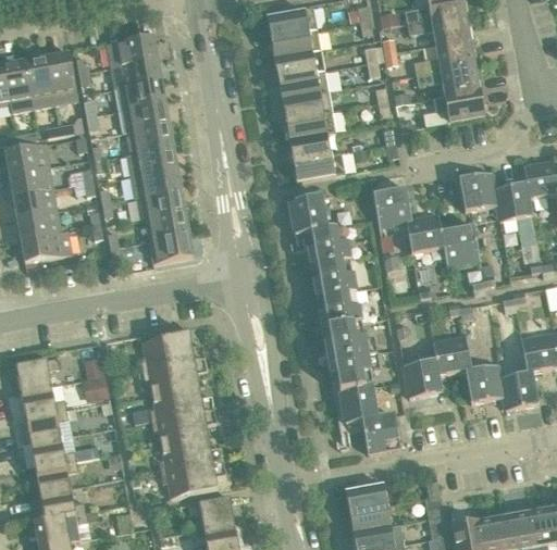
[(406,22),(463,11),(461,0),(426,0),(428,5),(404,10),(406,22)]
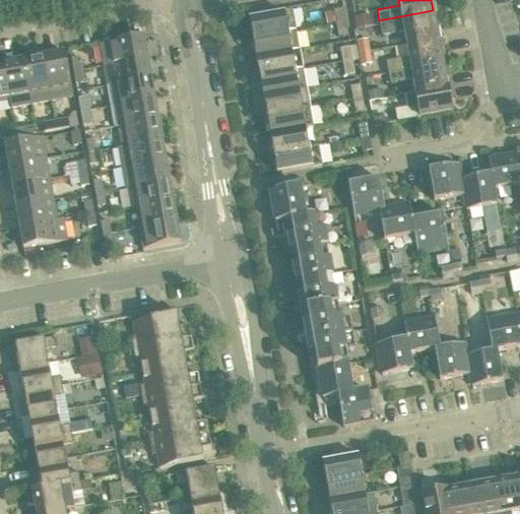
[(335,18),(345,16),(343,4),(333,6),(335,18)]
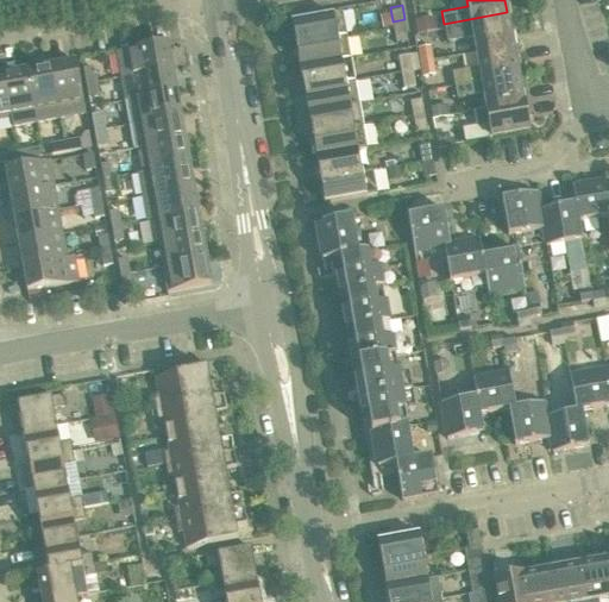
[(295,39),(346,30),(343,7),(290,16),(295,39)]
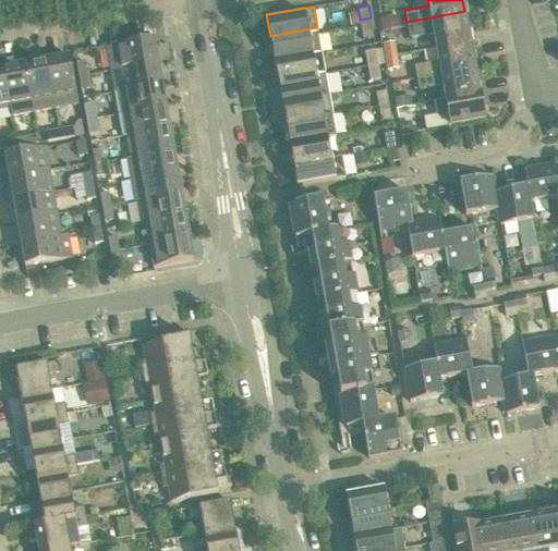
[(435,43),(470,37),(464,11),(407,22),(409,33),(433,28),(435,43)]
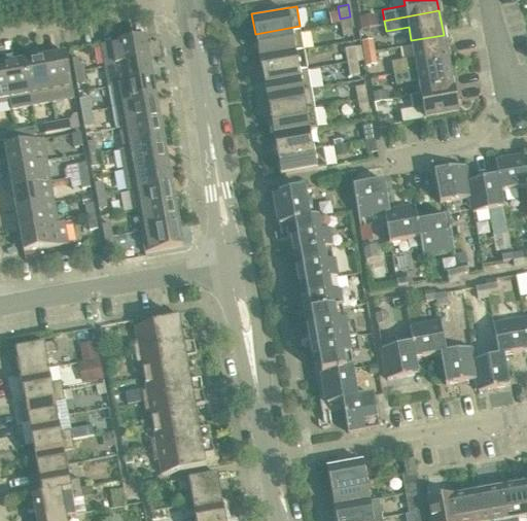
[(343,33),(352,32),(350,16),(340,19),(343,33)]
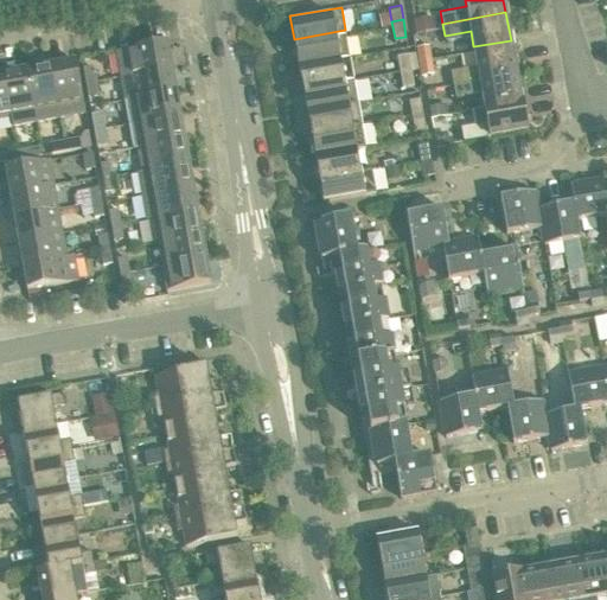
[(298,62),(350,52),(345,30),(294,39),(298,62)]
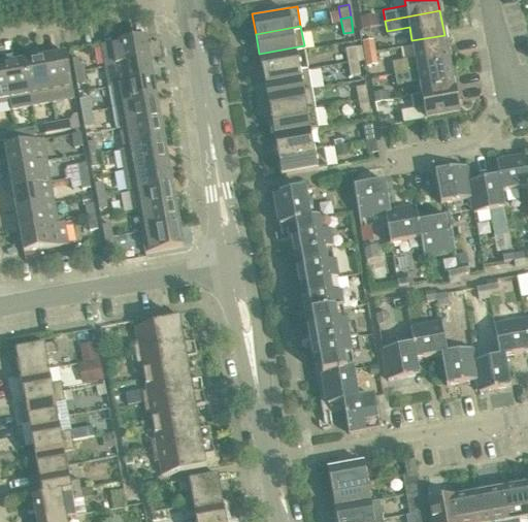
[(104,62),(150,54),(145,33),(101,41),(104,62)]
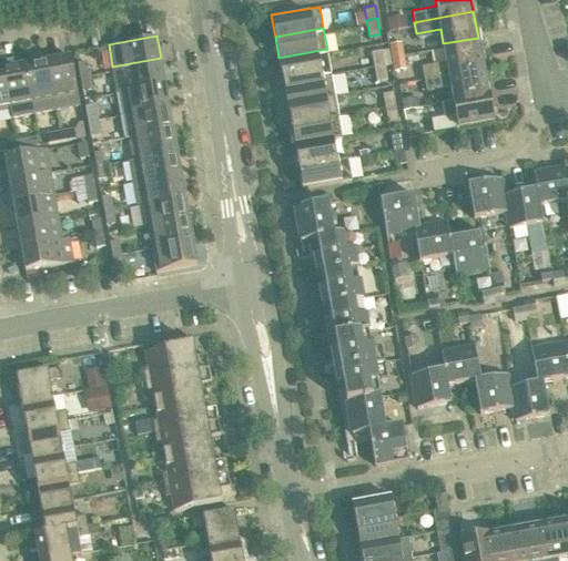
[(391,53),(404,51),(402,38),(388,40),(391,53)]
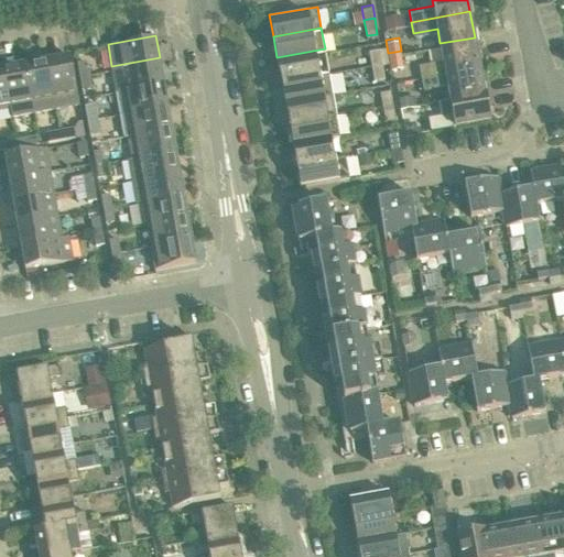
[(443,57),(419,62),(420,72),(421,74),(479,63),(475,37),(440,43),(443,57)]
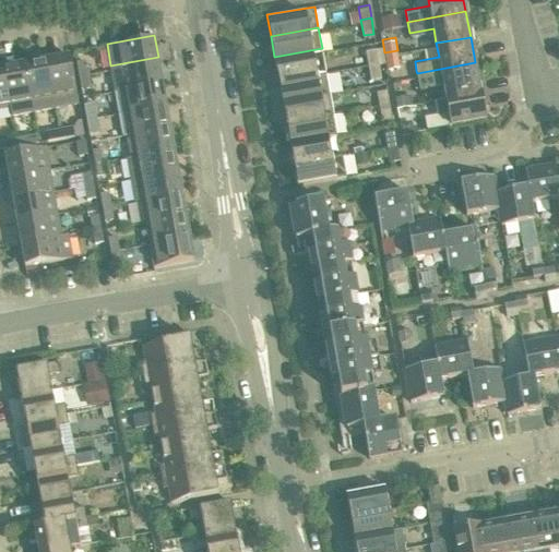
[(368,61),(379,60),(376,46),(366,47),(368,61)]
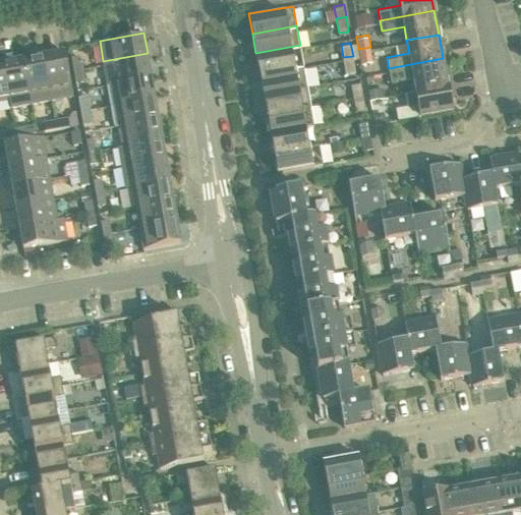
[(259,72),(303,64),(300,45),(255,53),(259,72)]
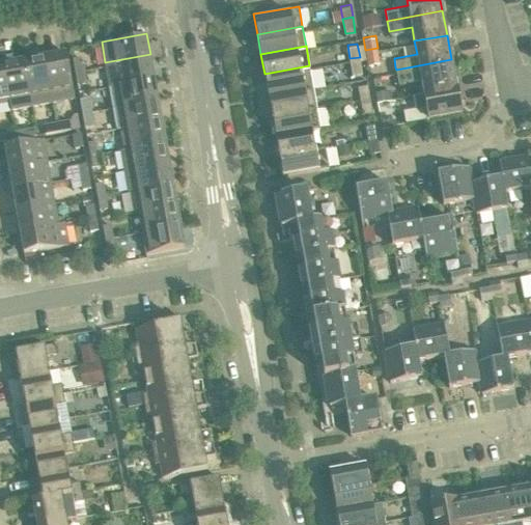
[(368,62),(380,60),(378,48),(365,50),(368,62)]
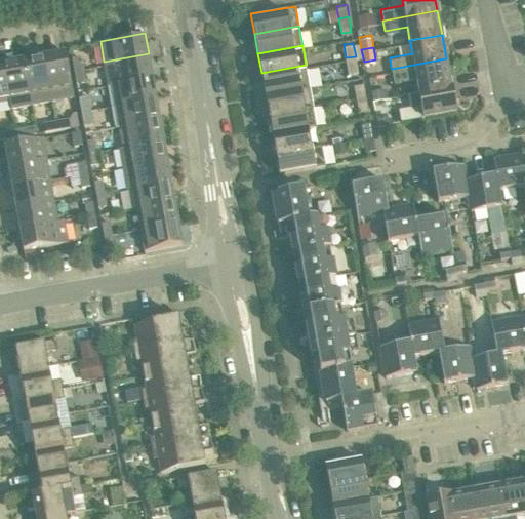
[(43,52),(51,97),(74,93),(65,48),(43,52)]
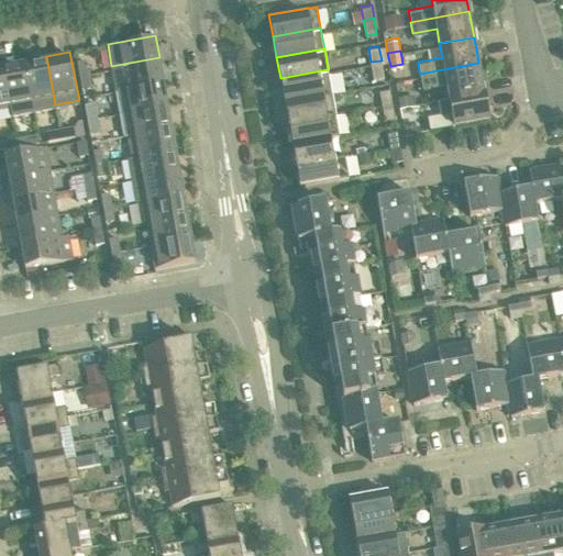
[(33,109),(55,104),(46,56),(24,59),(33,109)]
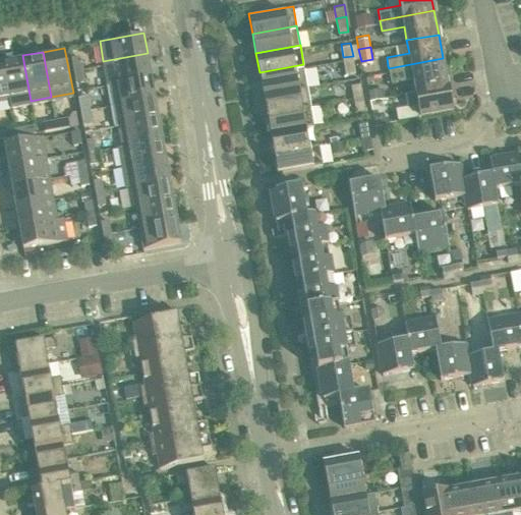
[(73,66),(81,65),(79,53),(71,54),(73,66)]
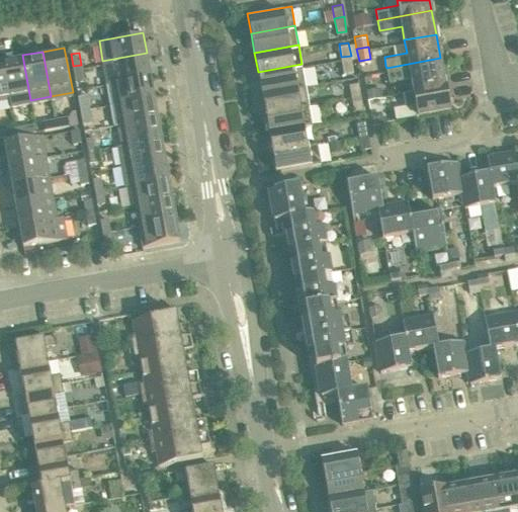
[(106,81),(150,74),(147,53),(102,61),(106,81)]
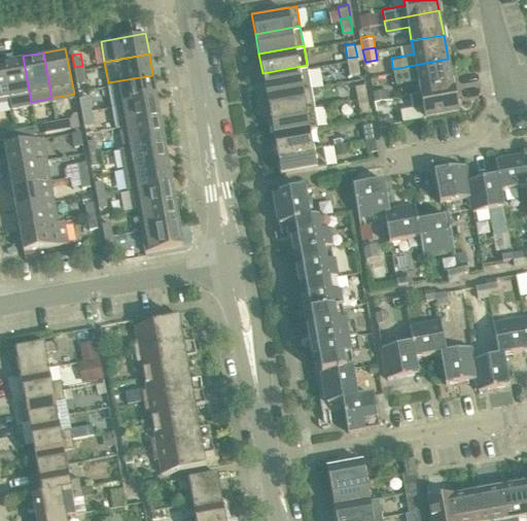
[(10,106),(31,102),(23,56),(2,60),(9,98),(10,106)]
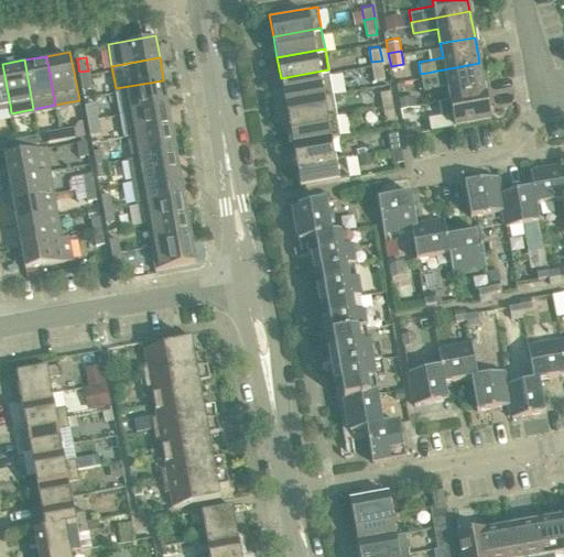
[(373,77),(384,76),(382,61),(371,62),(373,77)]
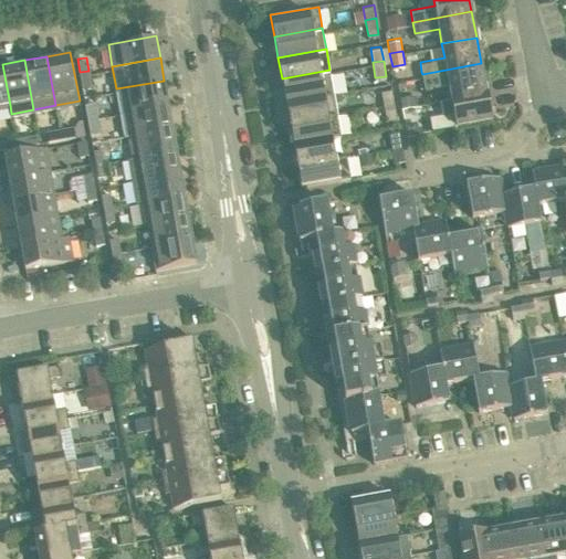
[(451,95),(485,90),(481,63),(422,74),(423,85),(449,81),(451,95)]
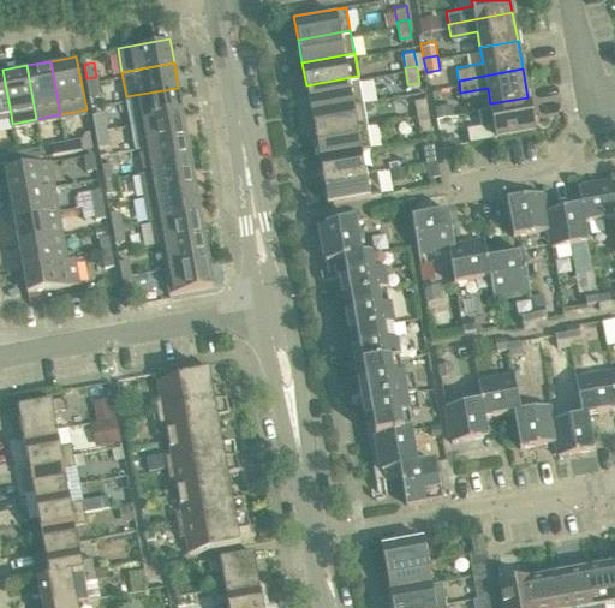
[(0,115),(11,114),(3,70),(0,70),(0,115)]
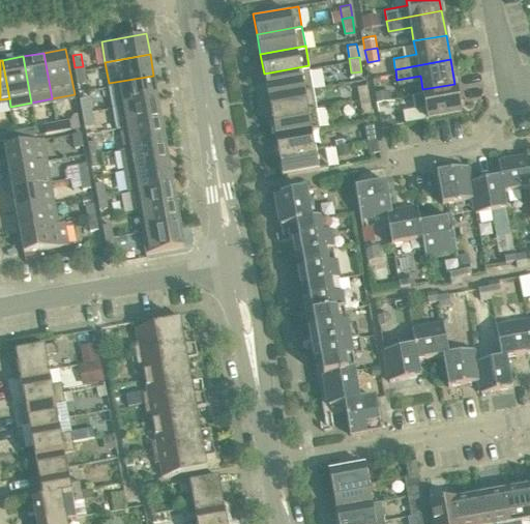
[(303,88),(313,87),(308,65),(264,74),(267,93),(303,87),(303,88)]
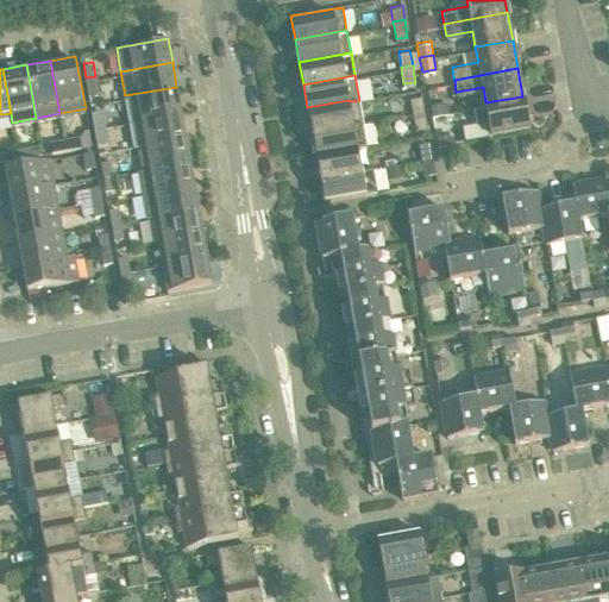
[(88,94),(98,92),(95,76),(86,77),(88,94)]
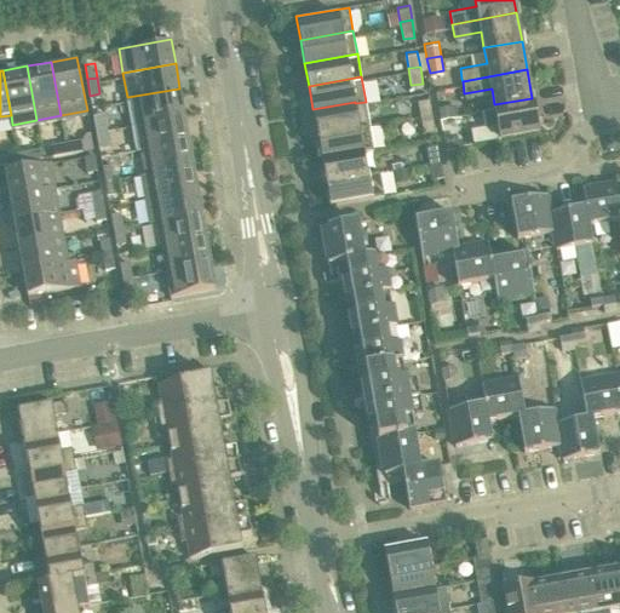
[(131,122),(184,113),(179,89),(127,97),(131,122)]
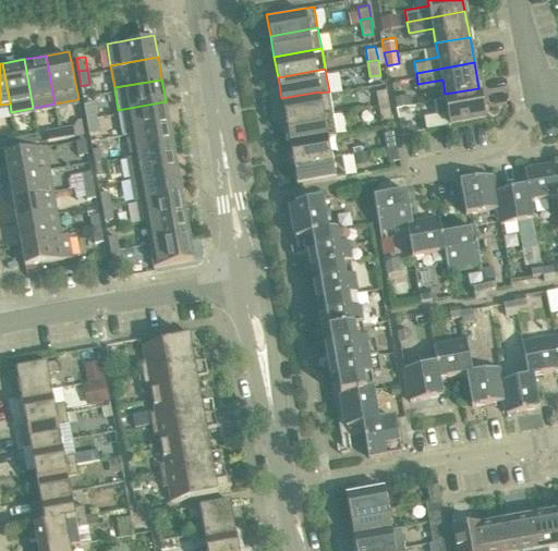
[(378,101),(388,99),(386,86),(376,88),(378,101)]
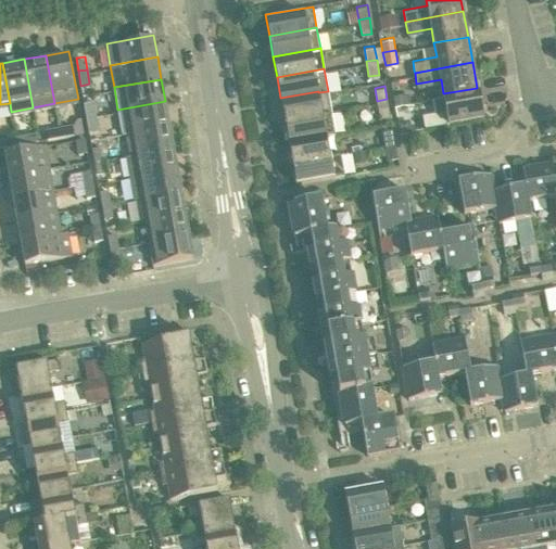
[(434,110),(421,113),(424,125),(481,114),(482,114),(477,88),(443,93),(432,96),(434,110)]
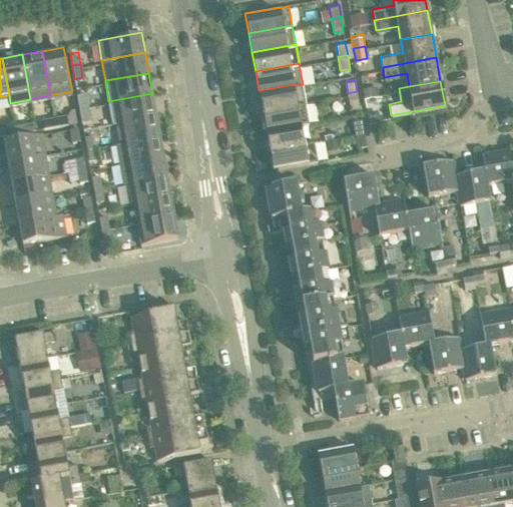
[(306,101),(303,84),(294,85),(294,84),(259,90),(263,109),(306,101)]
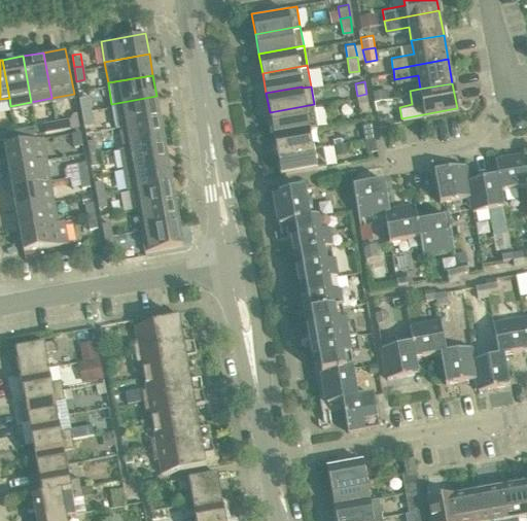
[(359,111),(370,109),(366,94),(357,96),(359,111)]
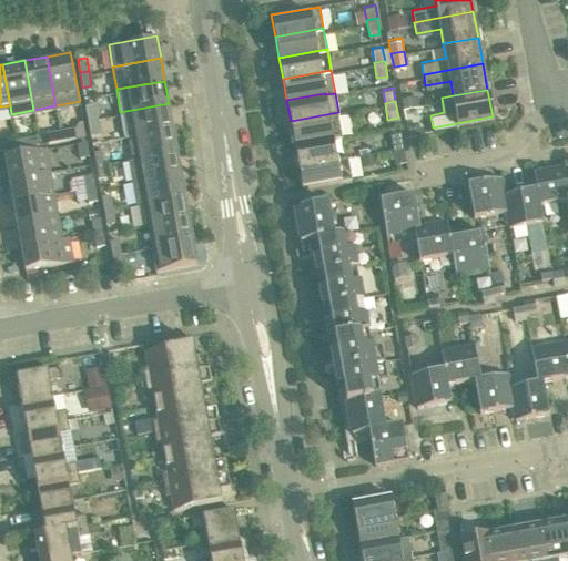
[(88,118),(98,115),(95,103),(85,104),(88,118)]
